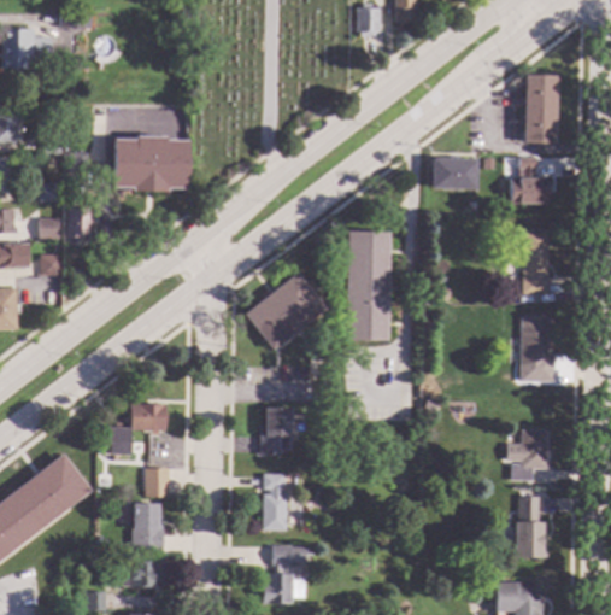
[(416,0),(416,23),(395,22),(395,0),(416,0)]
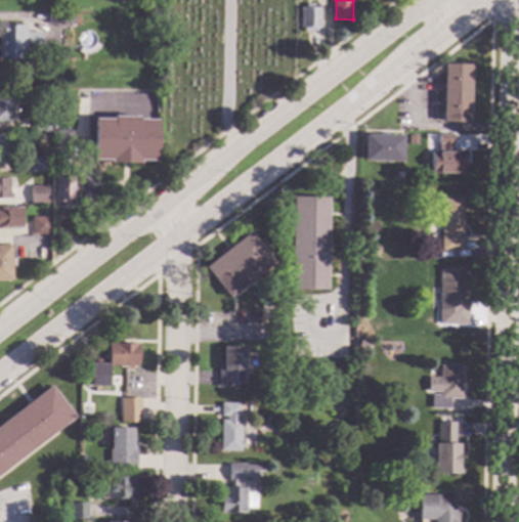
[(316,6),(323,6),(322,27),(320,27),(320,30),(306,30),(306,27),(303,27),(304,6),(309,6),(309,2),(316,2),(316,6)]
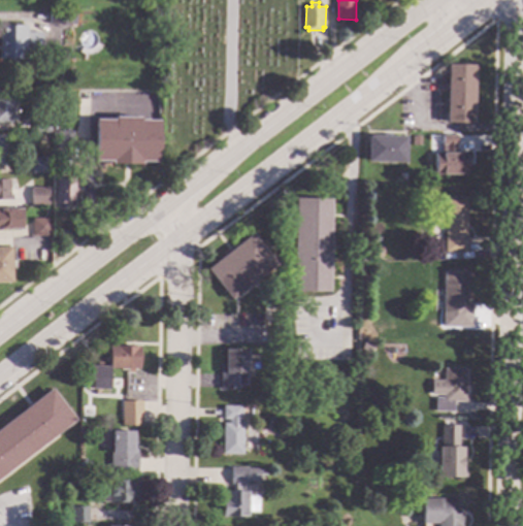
[(80,9),(80,24),(53,23),(54,8),(80,9)]
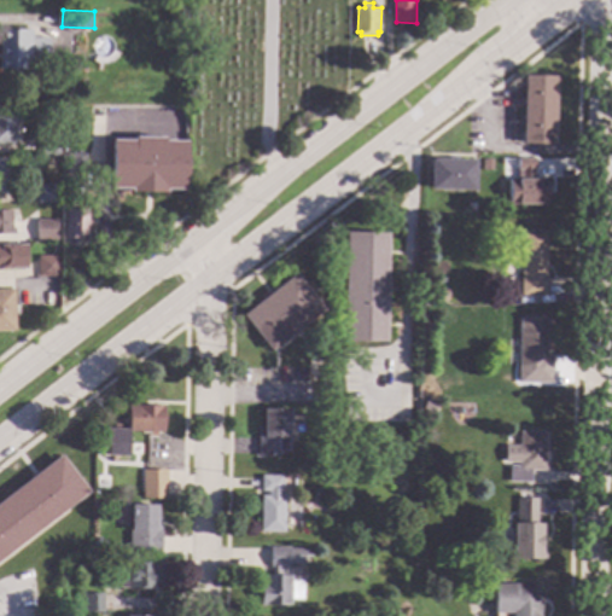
[(34,33),(36,33),(36,36),(52,36),(52,57),(34,57),(34,67),(5,65),(5,27),(34,28),(34,33)]
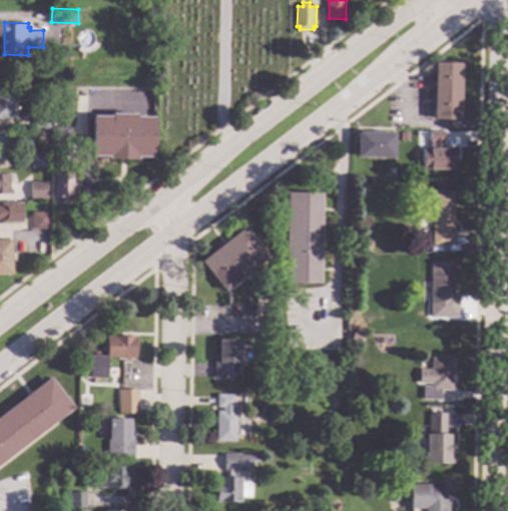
[(462,118),(436,118),(437,61),(464,62),(462,118)]
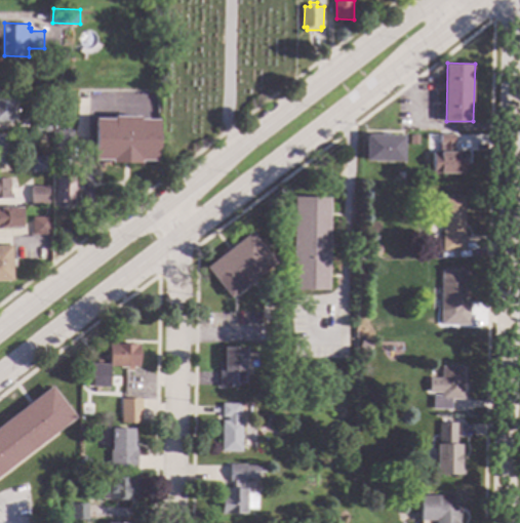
[(16,119),(0,119),(0,90),(16,90),(16,119)]
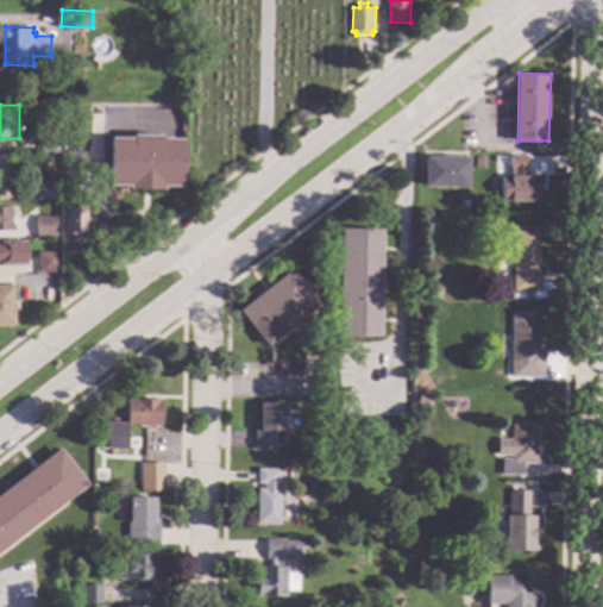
[(165,137),(188,138),(187,186),(168,185),(168,188),(132,188),(132,185),(113,185),(114,136),(136,136),(136,132),(165,133),(165,137)]
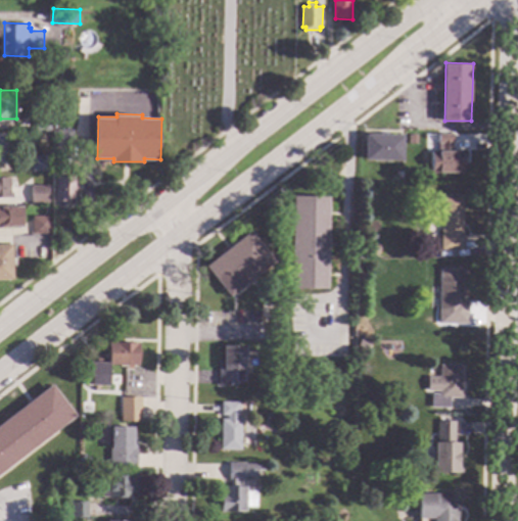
[(77,147),(59,147),(59,128),(76,128),(77,147)]
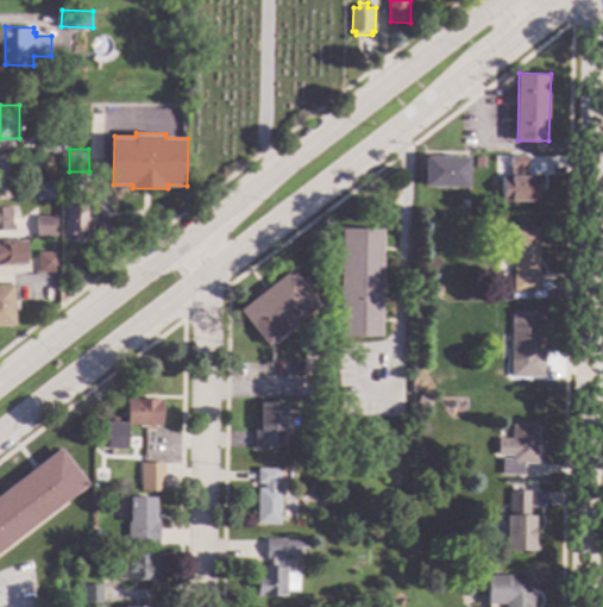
[(471,186),(427,185),(427,154),(471,155),(471,186)]
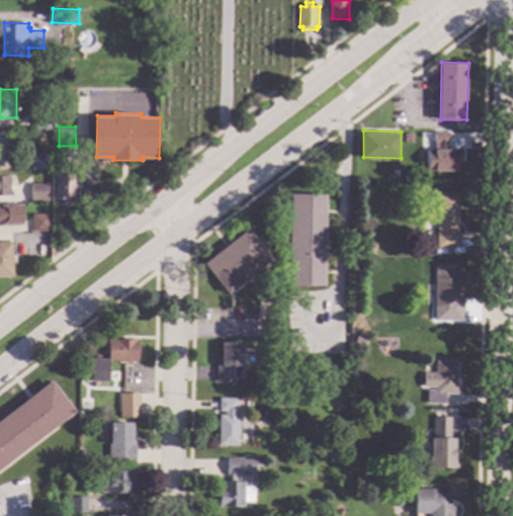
[(451,149),(461,149),(460,170),(429,169),(429,149),(436,150),(436,147),(422,147),(423,139),(436,139),(436,131),(452,131),(451,149)]
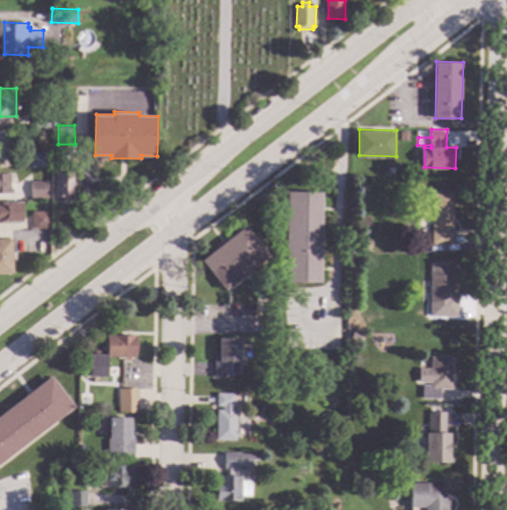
[(9,159),(0,159),(0,130),(9,130),(9,159)]
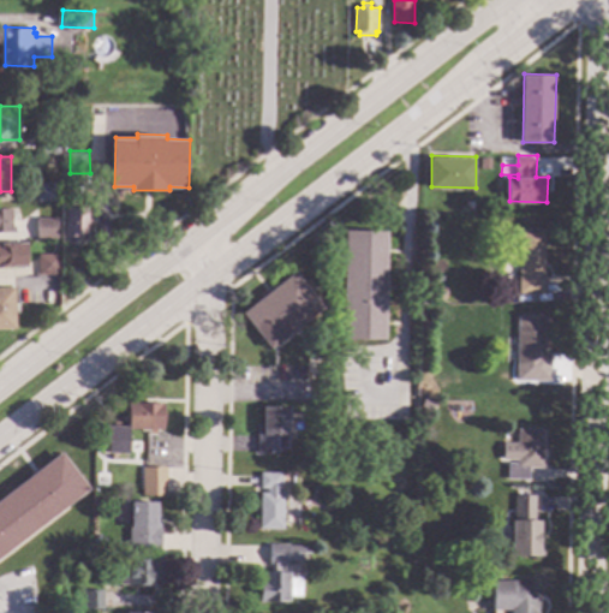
[(494,167),(484,167),(484,158),(494,158),(494,167)]
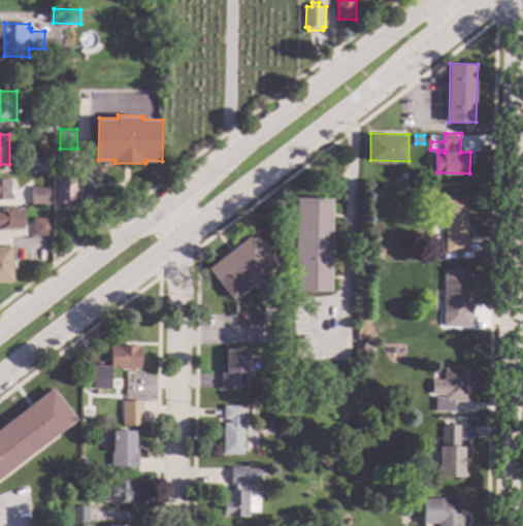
[(54,172),(34,172),(34,156),(53,156),(54,172)]
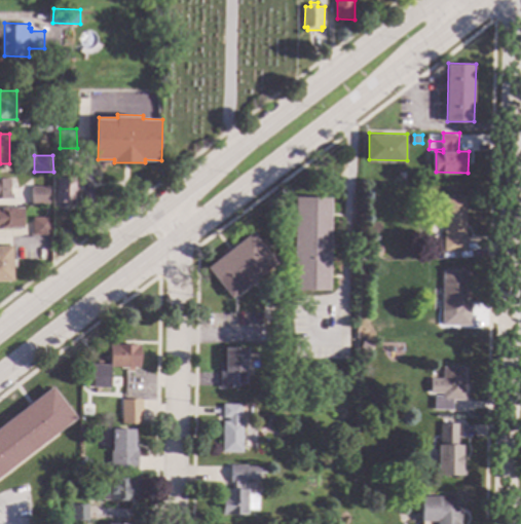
[(78,176),(77,199),(72,198),(72,201),(59,201),(60,176),(78,176)]
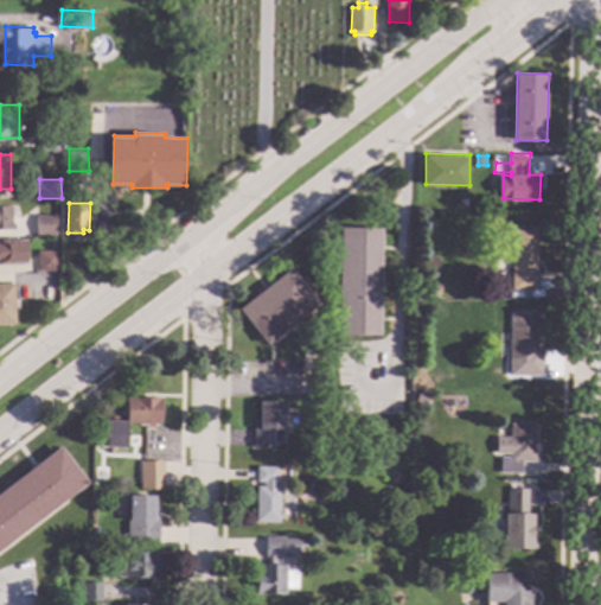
[(13,229),(0,229),(0,204),(13,204),(13,229)]
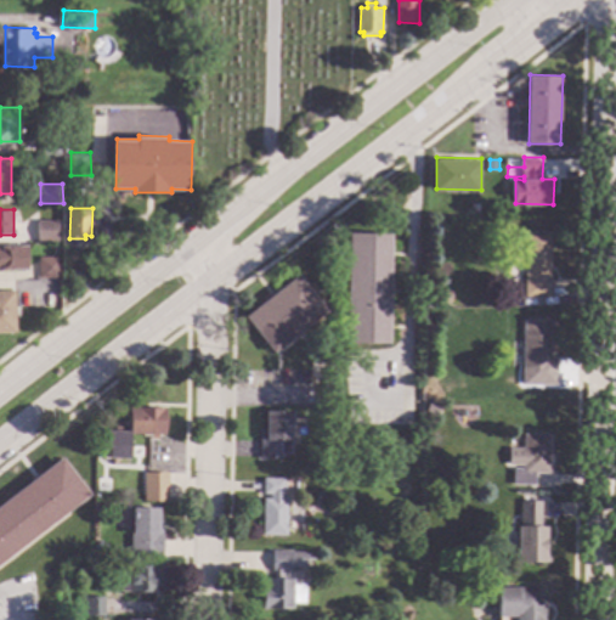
[(62,241),(40,241),(40,219),(62,219),(62,241)]
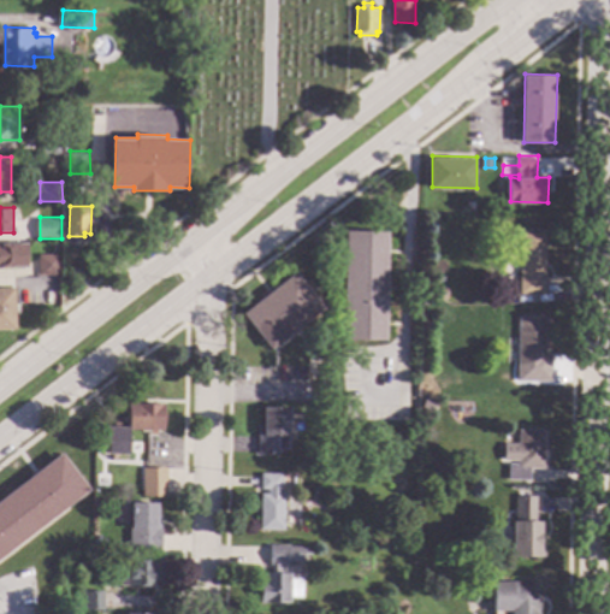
[(548,294),(521,293),(522,226),(549,226),(548,294)]
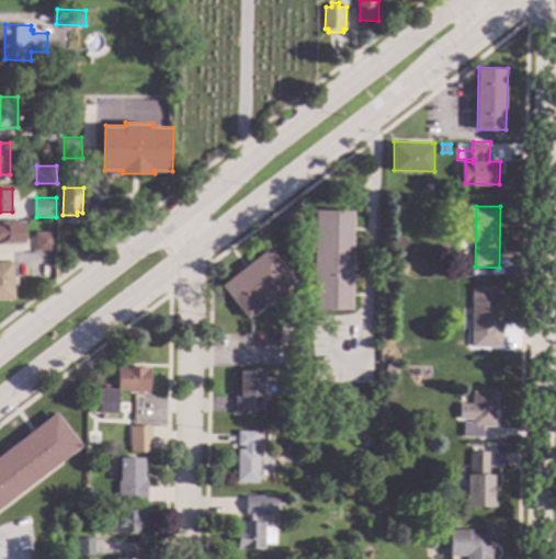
[(353,309),(315,309),(317,209),(355,209),(353,309)]
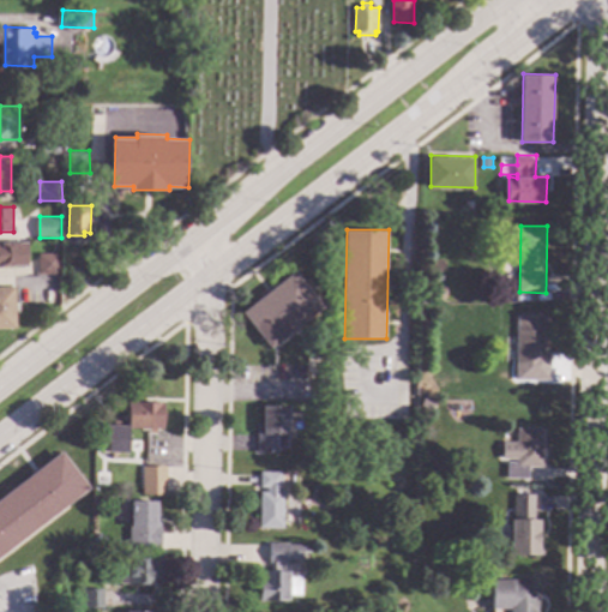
[(31,265),(0,265),(0,240),(31,240),(31,265)]
